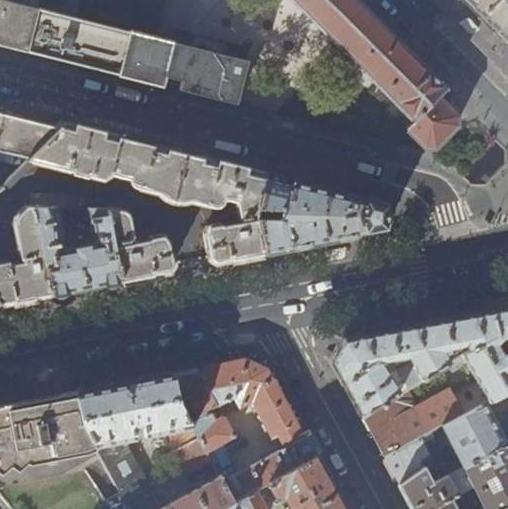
[(185,46),(66,16),(70,0),(0,0),(0,46),(0,47),(77,66),(154,85),(156,86),(165,88),(167,78),(177,81),(185,83),(182,92),(240,107),(251,63),(228,56),(231,44),(196,35),(192,48),(185,46)]
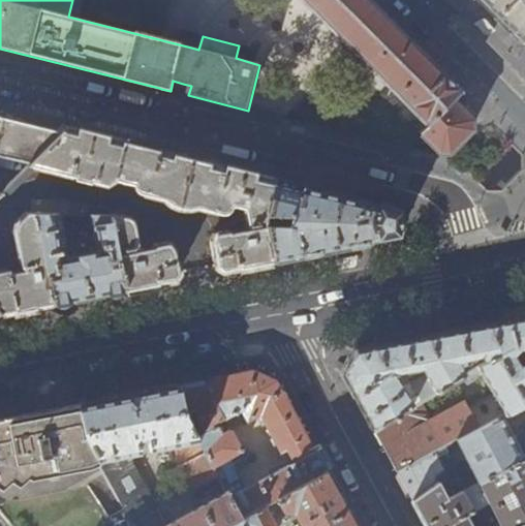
[(303,0),(429,127),(421,134),(443,155),(448,156),(453,156),(476,132),(476,123),(464,111),(466,109),(467,104),(467,100),(464,96),(465,95),(408,38),(398,27),(370,0),(303,0)]
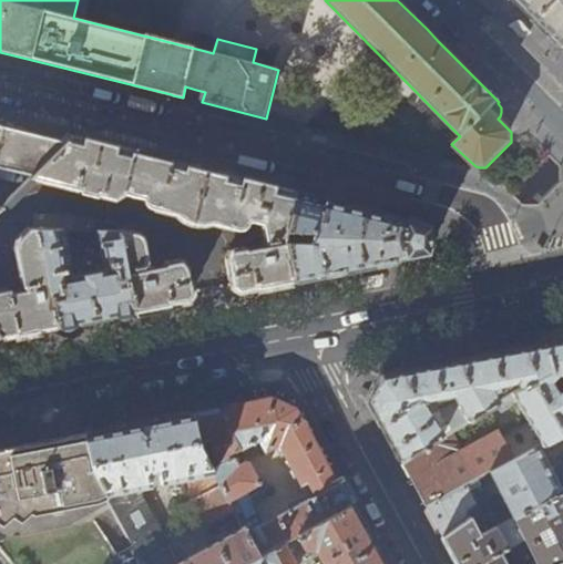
[(562,0),(514,0),(542,28),(562,49),(562,0)]
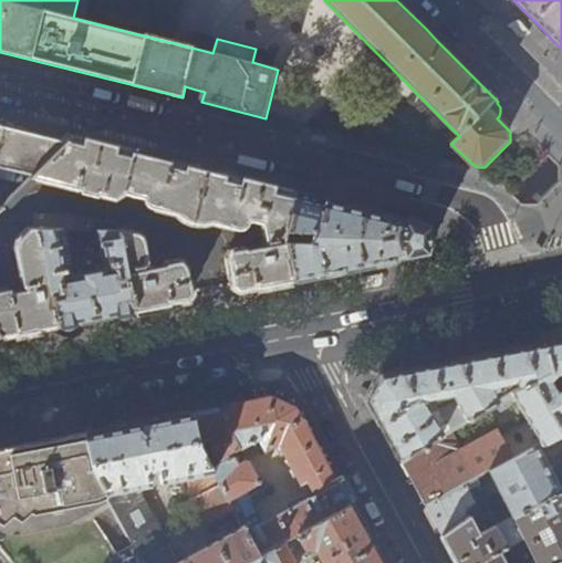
[(0,207),(3,209),(68,145),(66,145),(51,142),(40,138),(0,128),(0,207)]
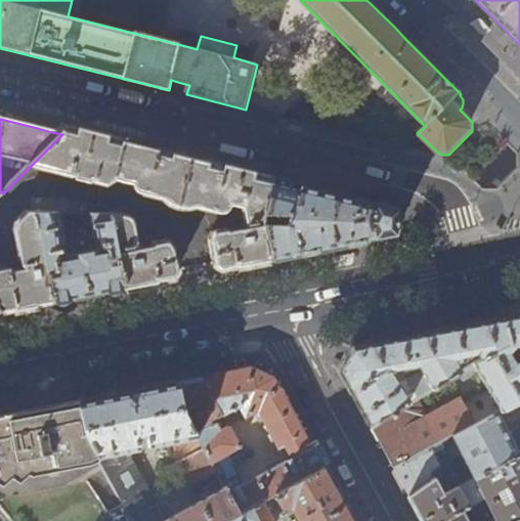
[(69,128),(62,134),(3,193),(0,191),(0,199),(4,194),(8,199),(38,169),(48,172),(56,167),(60,174),(78,178),(77,180),(92,183),(92,182),(109,186),(118,181),(136,186),(139,192),(143,196),(168,202),(173,207),(181,210),(189,211),(197,209),(219,214),(223,214),(225,213),(228,210),(229,207),(234,206),(244,208),(247,230),(231,234),(228,231),(215,233),(211,243),(217,267),(224,271),(248,266),(273,261),(266,221),(275,180),(69,128)]
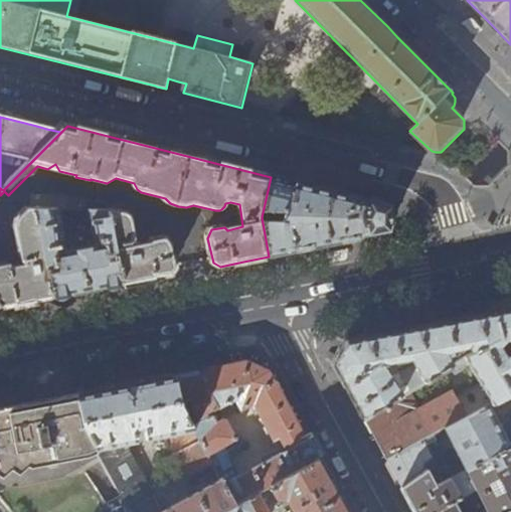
[(334,193),(271,177),(262,217),(269,257),(324,246),(392,232),(392,207),(334,193)]
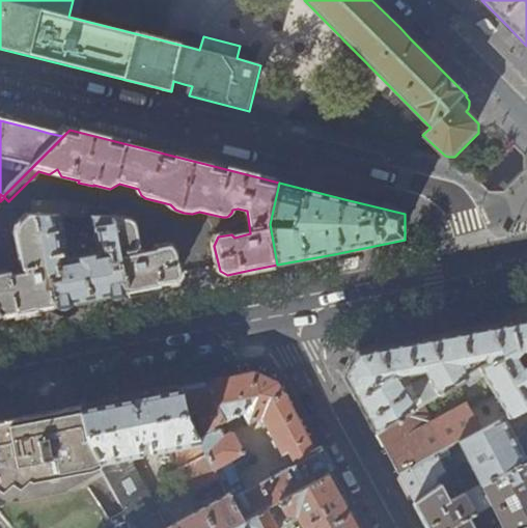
[(39,218),(63,219),(73,219),(74,206),(38,205),(38,217),(30,216),(19,229),(17,234),(24,273),(27,274),(27,277),(14,280),(11,275),(0,277),(0,315),(3,318),(56,308),(39,218)]
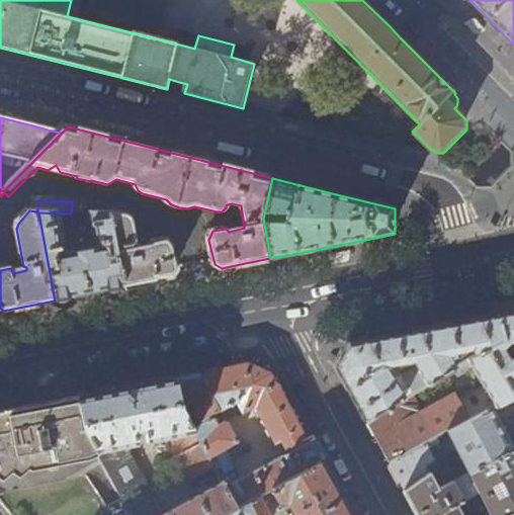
[(70,254),(62,213),(38,212),(55,301),(92,293),(124,287),(110,215),(90,215),(97,249),(70,254)]
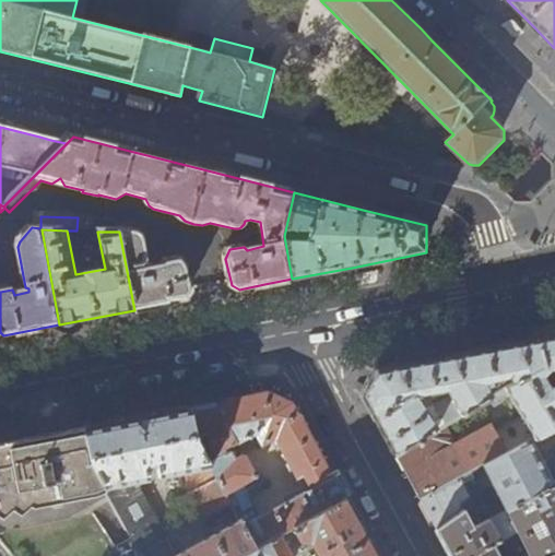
[(119,231),(119,232),(134,310),(187,299),(191,293),(187,267),(181,259),(166,262),(164,265),(149,269),(148,264),(150,262),(145,243),(144,239),(140,234),(134,232),(119,231)]
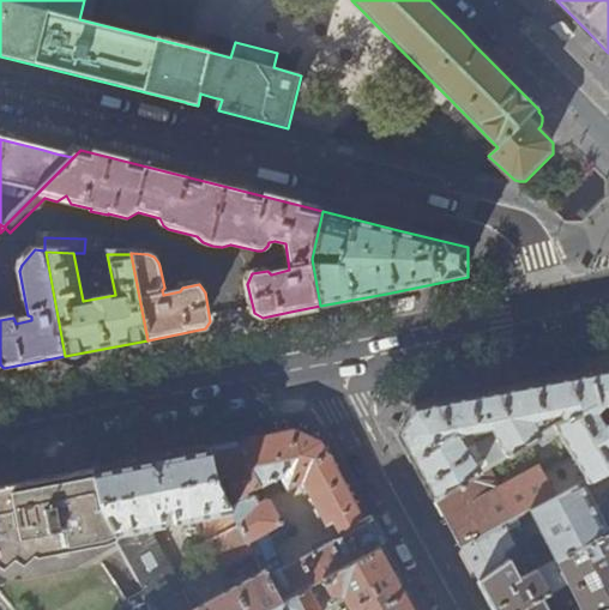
[(608,372),(595,375),(493,394),(436,406),(416,410),(403,438),(411,453),(441,508),(466,554),(510,530),(536,515),(588,487),(608,473),(608,372)]
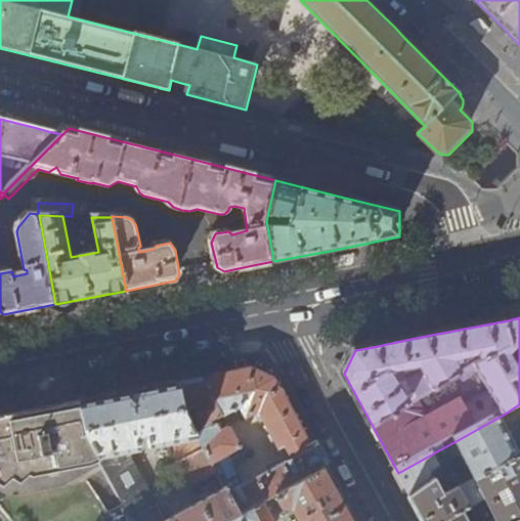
[(199,413),(204,423),(202,428),(196,431),(222,480),(228,490),(243,516),(326,469),(304,428),(277,381),(254,370),(212,378),(180,384),(185,410),(199,408),(199,413)]
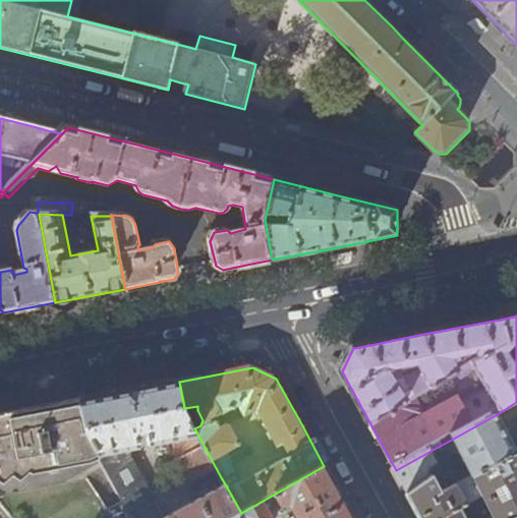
[(185,412),(184,408),(179,382),(120,393),(81,401),(88,430),(105,461),(136,517),(145,517),(141,512),(158,504),(134,459),(133,450),(179,442),(182,461),(197,491),(221,477),(194,428),(185,412)]
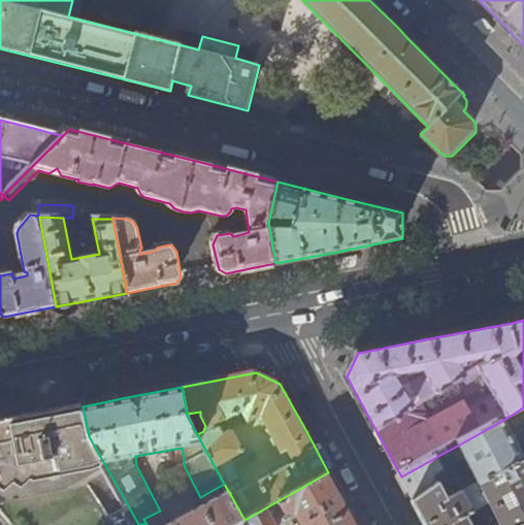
[(0,422),(0,487),(106,467),(89,436),(83,406),(70,408),(54,412),(0,422)]
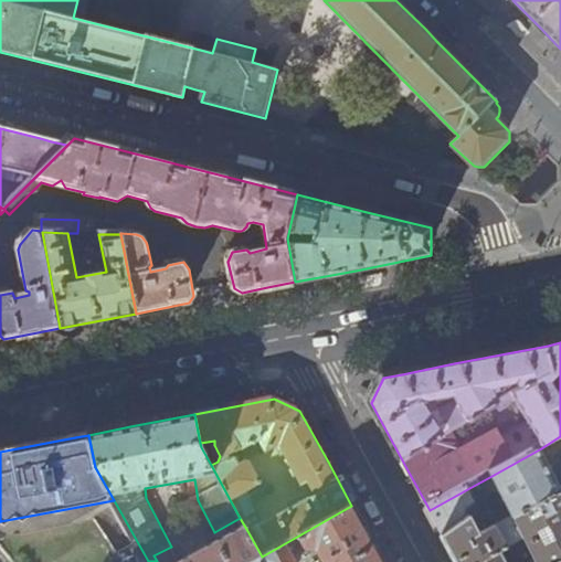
[(560,486),(541,448),(494,475),(518,520),(560,497),(560,486)]
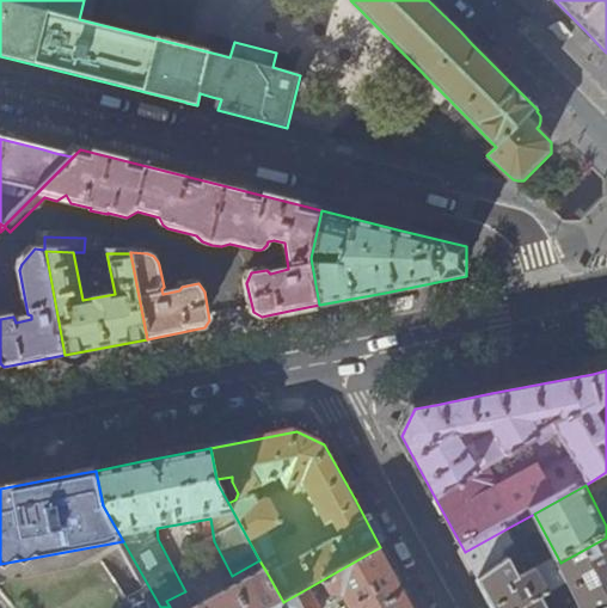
[(520,550),(508,528),(465,552),(472,564),(480,582),(514,563),(510,556),(520,550)]
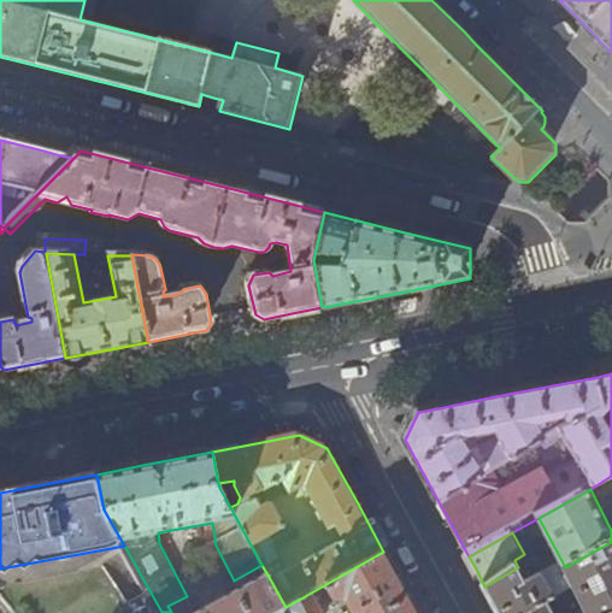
[(611,542),(565,567),(534,583),(527,587),(522,578),(518,567),(484,587),(492,600),(499,612),(611,612),(611,542)]
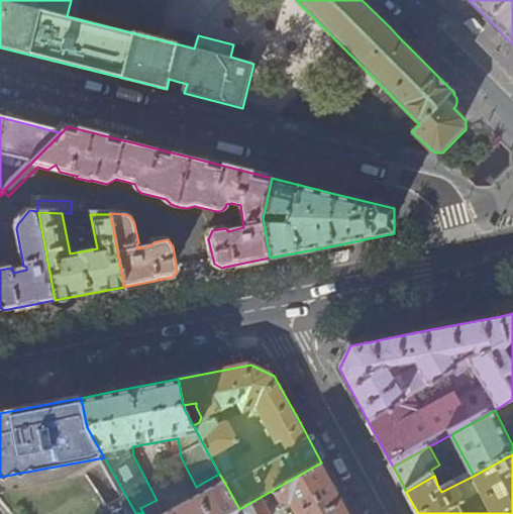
[(321,463),(239,509),(230,513),(279,513),(294,506),(297,513),(348,513),(342,501),(340,497),(335,488),(321,463)]
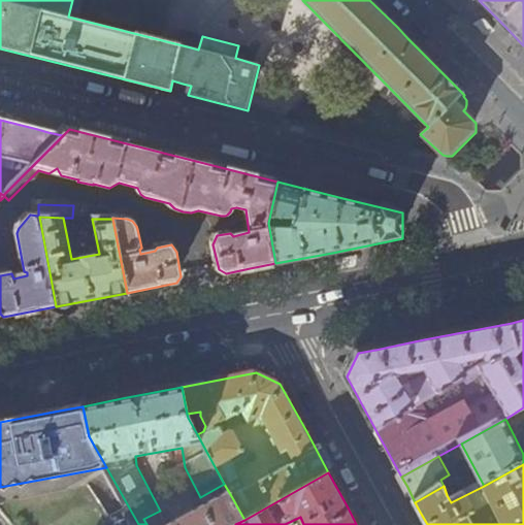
[(453,492),(447,495),(451,502),(457,499),(453,492)]
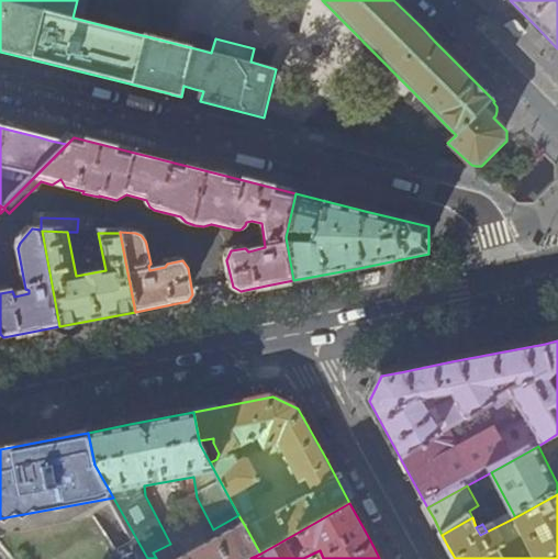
[(250,558),(260,554),(245,526),(187,558),(250,558)]
